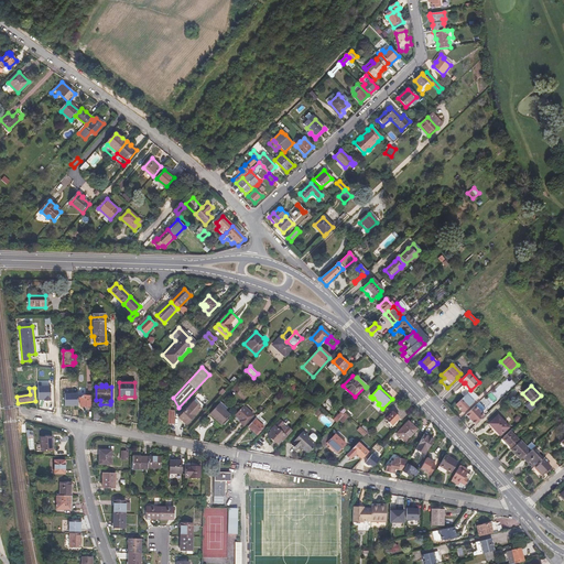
[(65,405),(78,405),(78,390),(65,390),(65,405)]
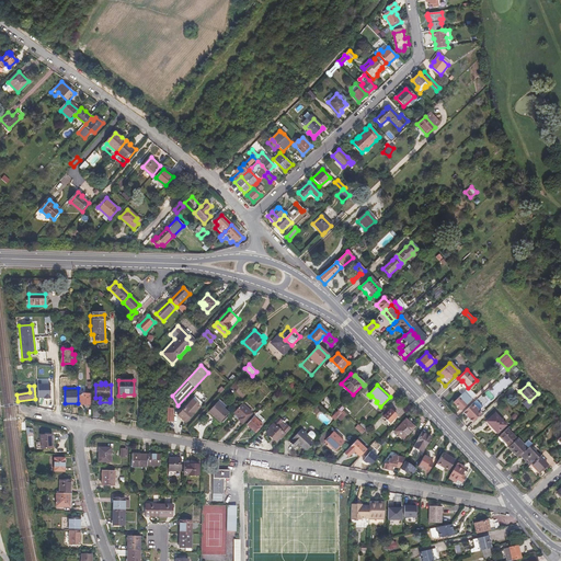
[(453,402),(460,410),(470,400),(464,392),(453,402)]
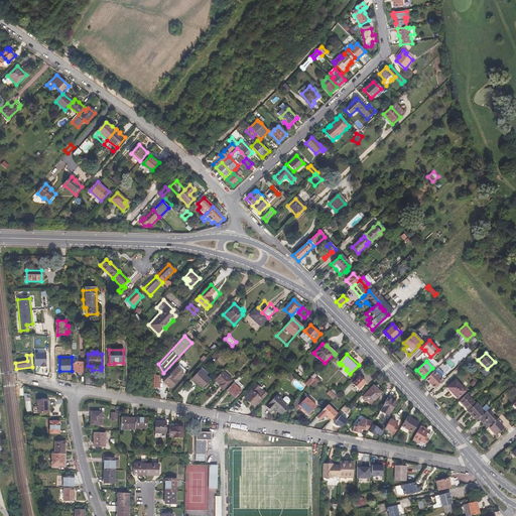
[(74,374),(85,374),(85,372),(84,363),(80,363),(80,365),(77,365),(77,367),(74,367),(74,374)]
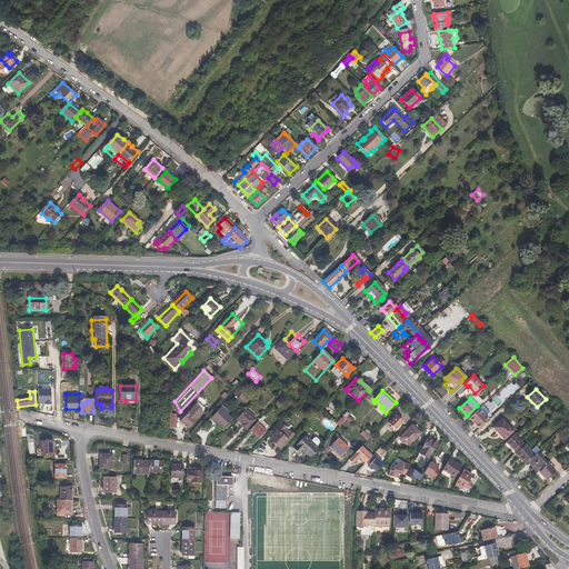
[(222,405),(210,418),(217,423),(228,410),(222,405)]
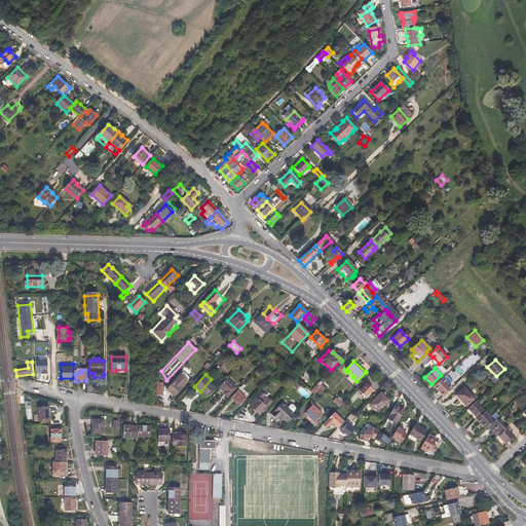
[(180,375),(165,389),(173,396),(187,381),(180,375)]
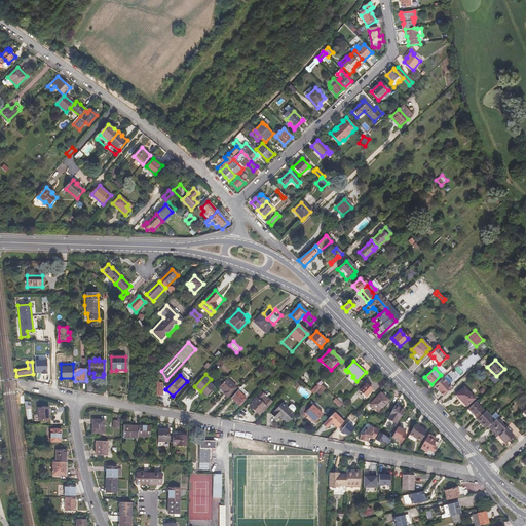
[(297,378),(292,384),(294,387),(300,380),(297,378)]
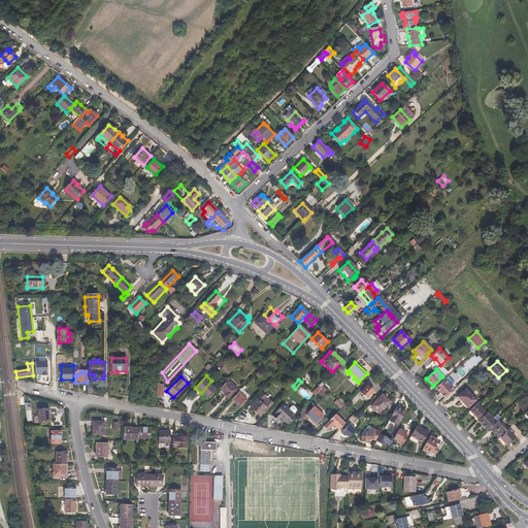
[(435,389),(444,398),(454,390),(444,380),(435,389)]
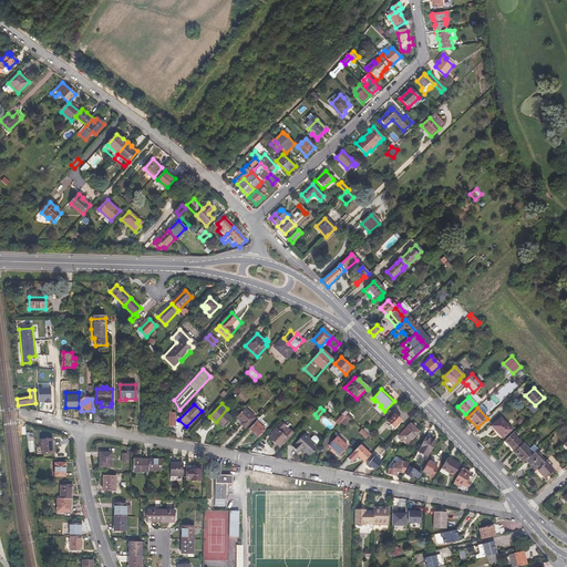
[(227,409),(216,422),(222,428),(230,418),(226,414),(229,411),(227,409)]
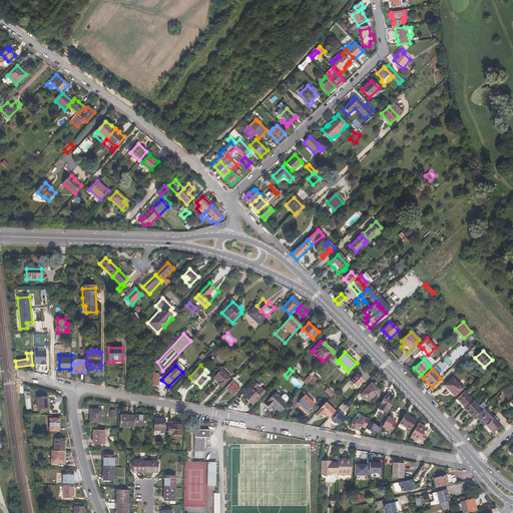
[(214,377),(219,382),(217,384),(221,387),(229,378),(220,370),(214,377)]
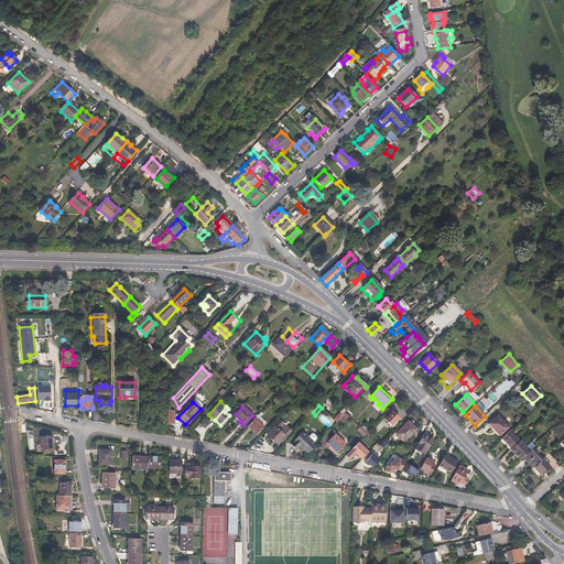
[(392,411),(386,419),(389,422),(387,424),(391,429),(397,422),(397,421),(399,418),(392,411)]
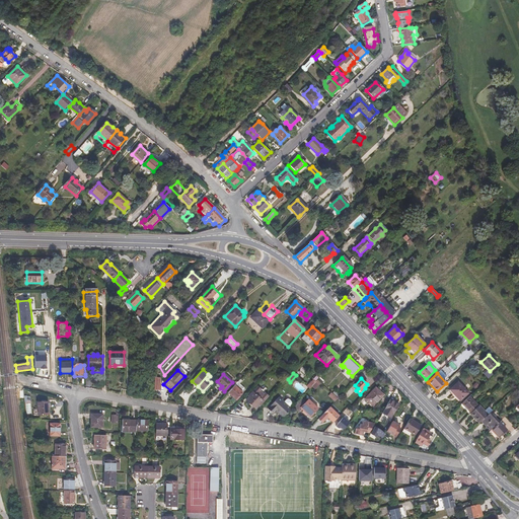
[(239,380),(227,393),(236,401),(242,394),(235,388),(241,381),(239,380)]
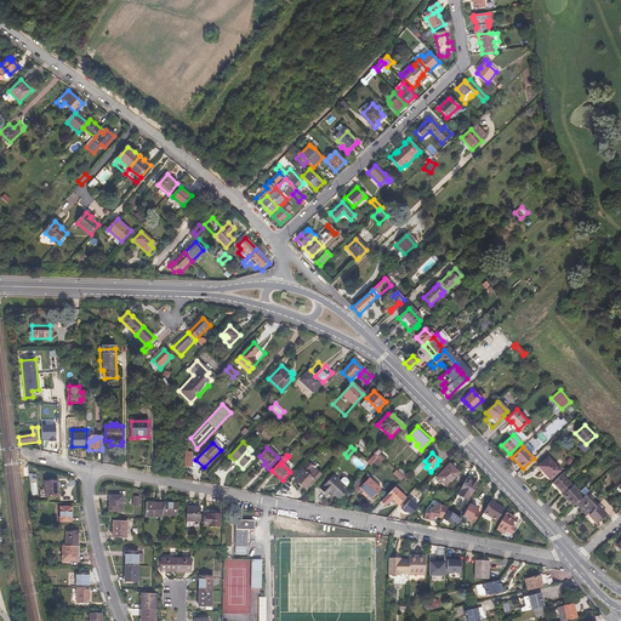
[(539,466),(551,478),(559,469),(547,457),(539,466)]
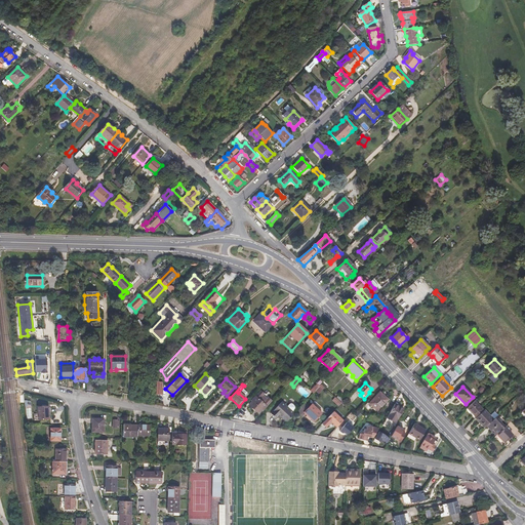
[(253,400),(249,405),(257,413),(260,410),(261,411),(272,401),(260,392),(253,400)]
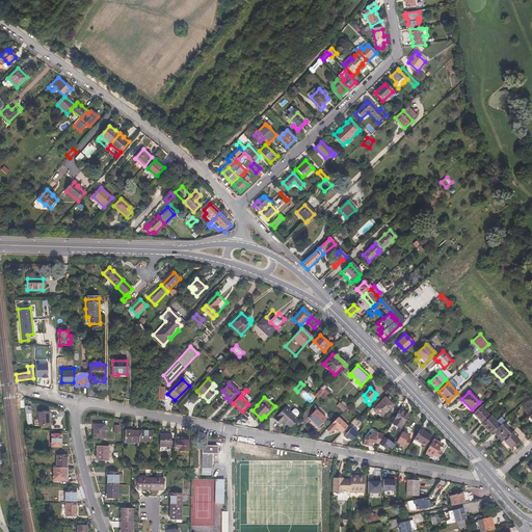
[(384,397),(374,409),(382,417),(393,405),(384,397)]
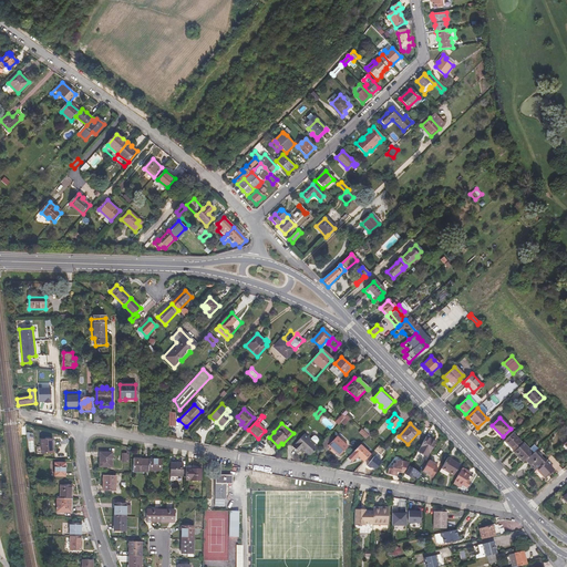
[(513,432),(505,440),(514,451),(523,443),(523,442),(513,432)]
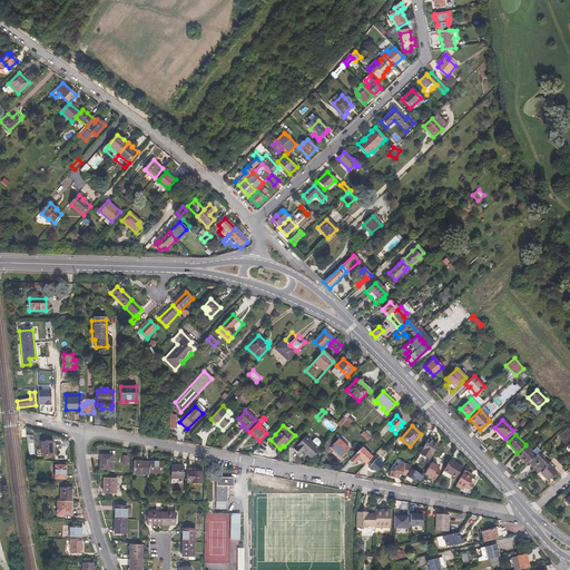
[(305,436),(296,445),(297,446),(294,450),(300,454),(303,451),(305,454),(311,459),(320,450),(305,436)]
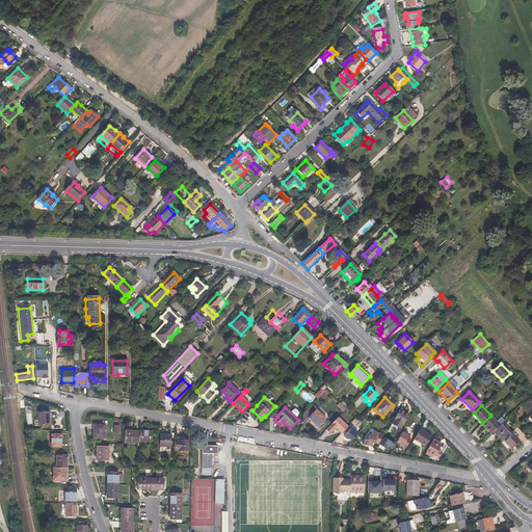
[(301,417),(307,421),(309,419),(318,427),(325,419),(316,410),(314,413),(309,408),(301,417)]
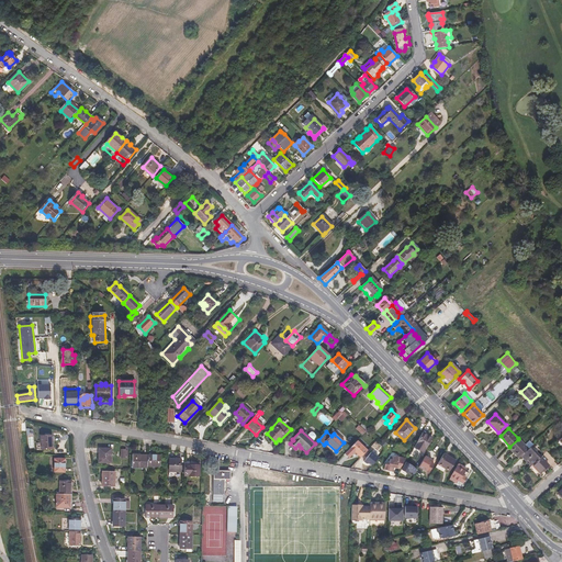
[(422,434),(416,445),(425,449),(431,438),(422,434)]
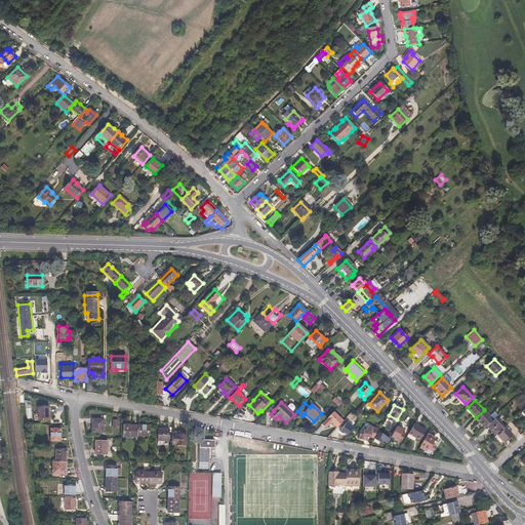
[(41,408),(40,421),(51,422),(51,408),(48,408),(48,407),(45,407),(45,408),(41,408)]
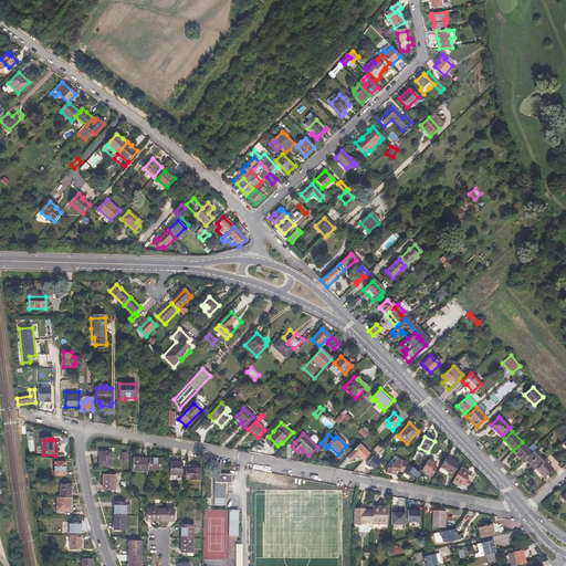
[(522,442),(513,450),(512,451),(522,462),(524,460),(525,458),(531,452),(522,442)]
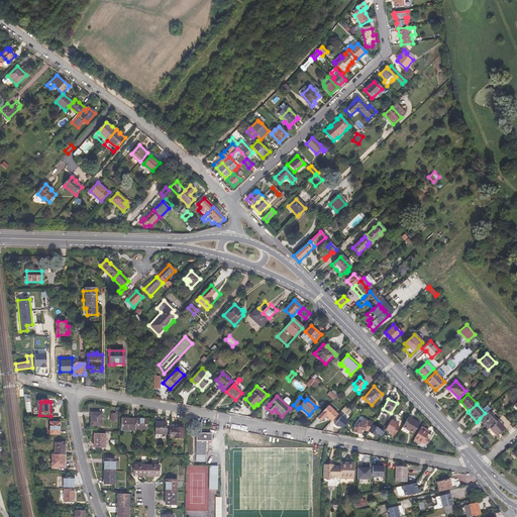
[(327,416),(332,421),(337,415),(328,406),(317,417),(321,421),(327,416)]
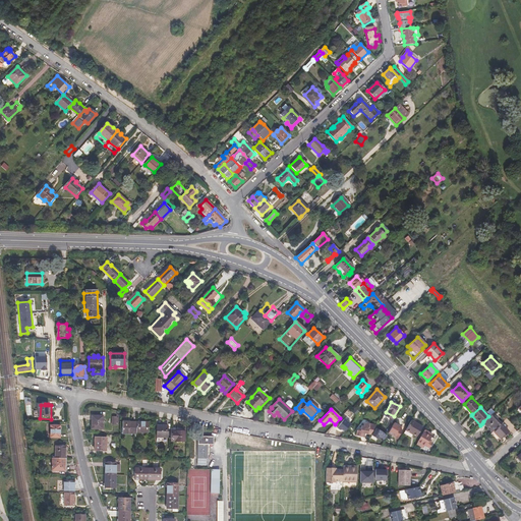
[(488,416),(483,421),(482,423),(490,431),(502,421),(494,412),(488,416)]
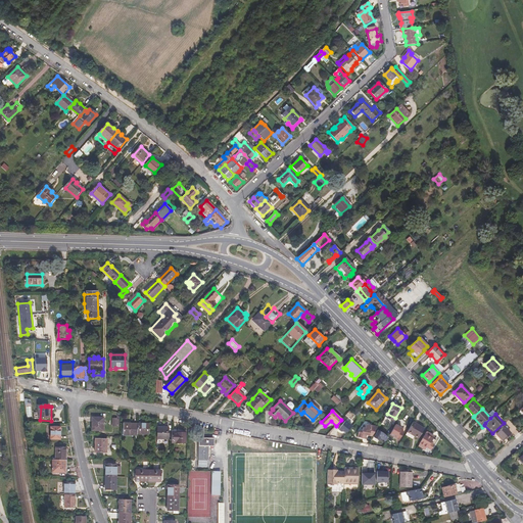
[(93,417),(92,430),(104,430),(104,417),(93,417)]
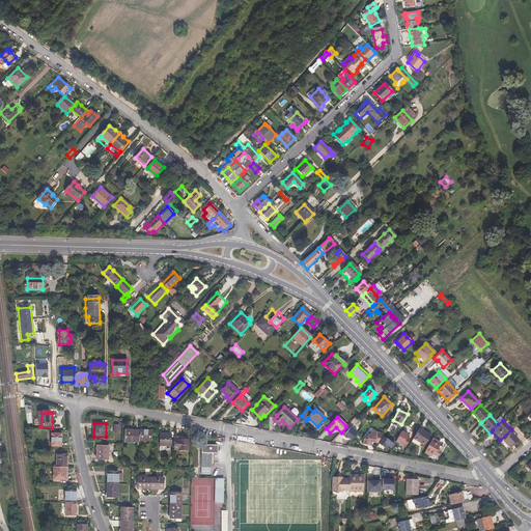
[(419,428),(413,439),(420,442),(425,445),(430,435),(419,428)]
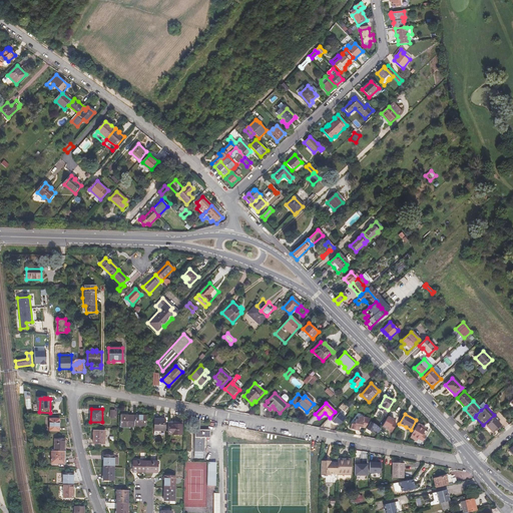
[(121,415),(121,427),(134,427),(134,426),(135,415),(121,415)]
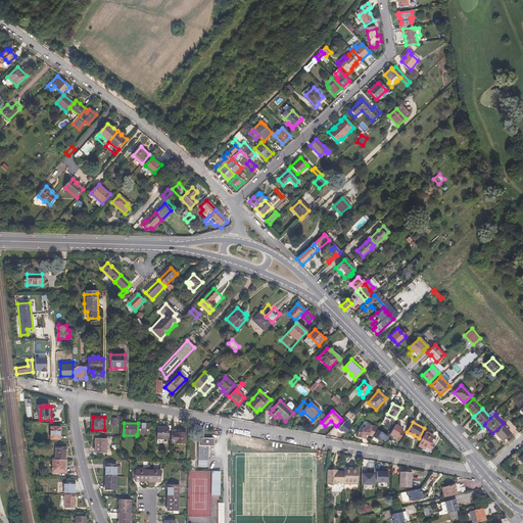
[(138,423),(137,434),(149,434),(149,423),(138,423)]
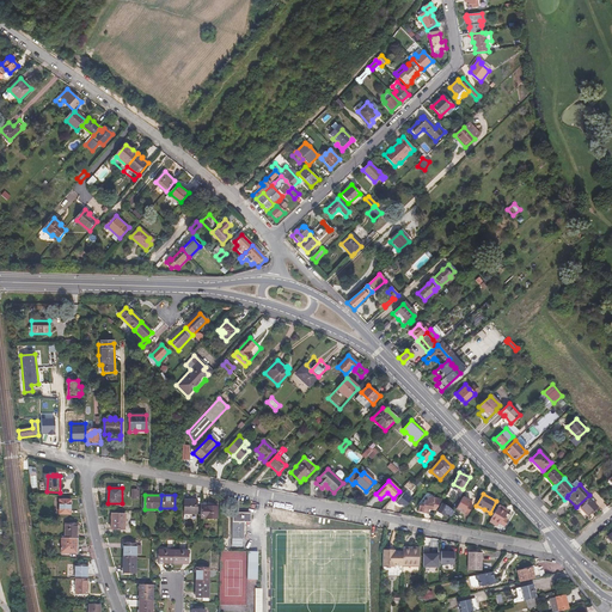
[(463,496),(456,509),(467,515),(472,506),(469,503),(470,501),(463,496)]
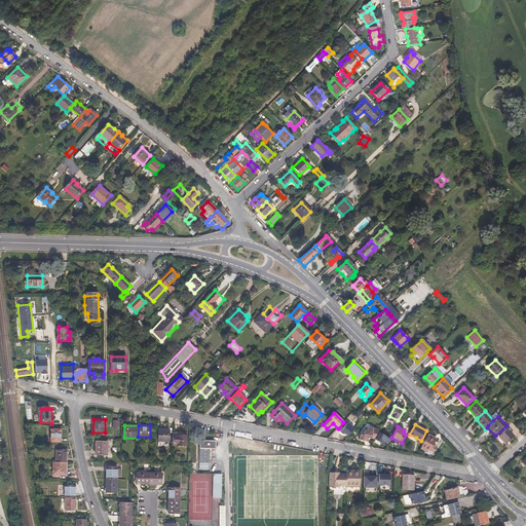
[(364,430),(363,435),(360,435),(359,440),(367,442),(368,438),(375,439),(380,429),(367,427),(366,431),(364,430)]
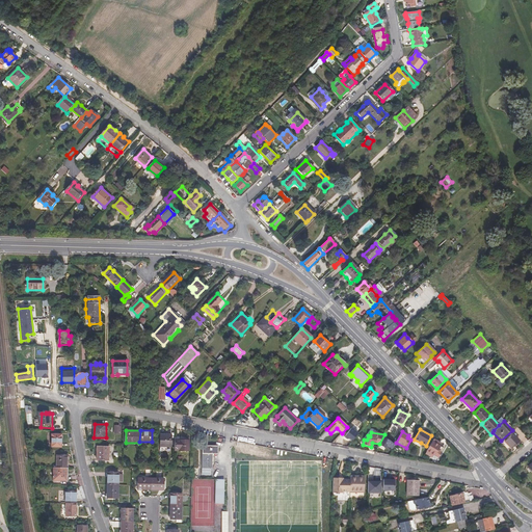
[(161,433),(160,446),(169,447),(170,434),(161,433)]
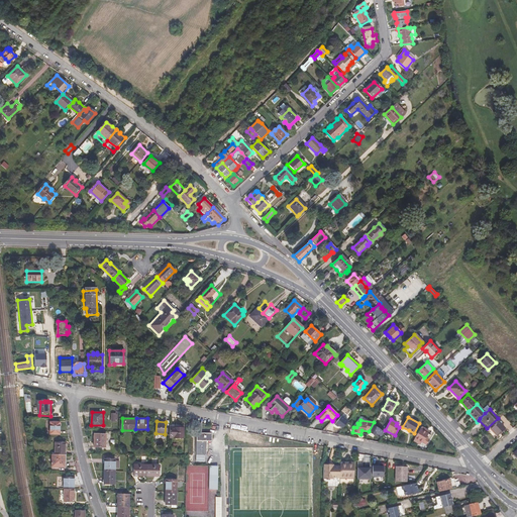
[(195,421),(195,432),(197,432),(196,455),(206,455),(206,440),(211,441),(211,433),(201,432),(201,423),(195,421)]
